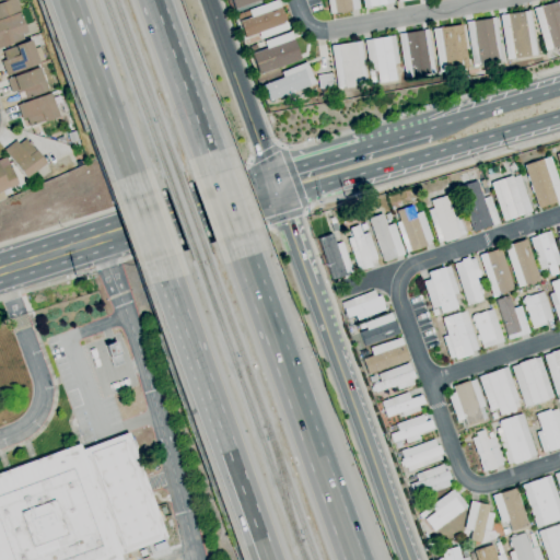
[(0,18),(0,0),(15,0),(20,11),(0,18)]
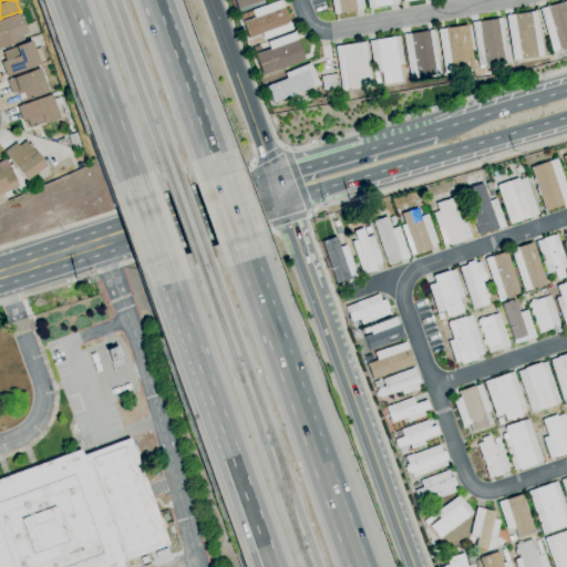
[(271,0),(239,12),(235,0),(271,0)]
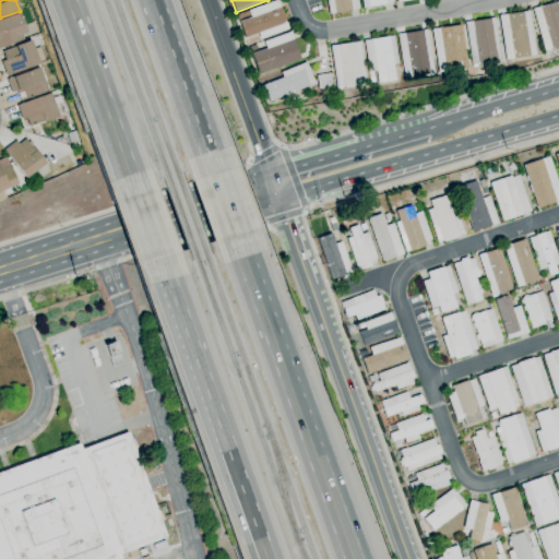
[(261,39),(259,33),(245,38),(239,22),(251,18),(250,15),(238,20),(237,14),(277,0),(288,28),(261,39)]
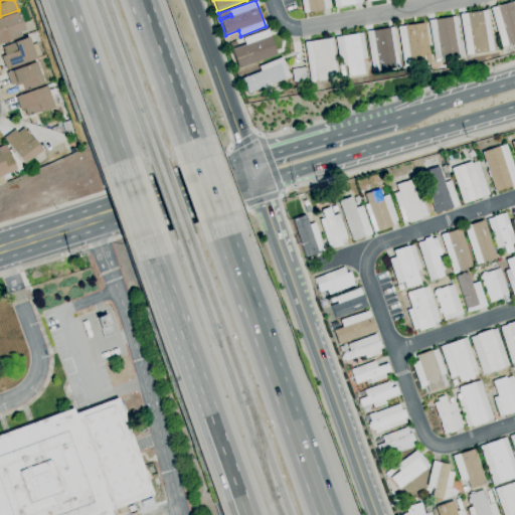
[(303,13),(300,0),(328,0),(330,8),(303,13)]
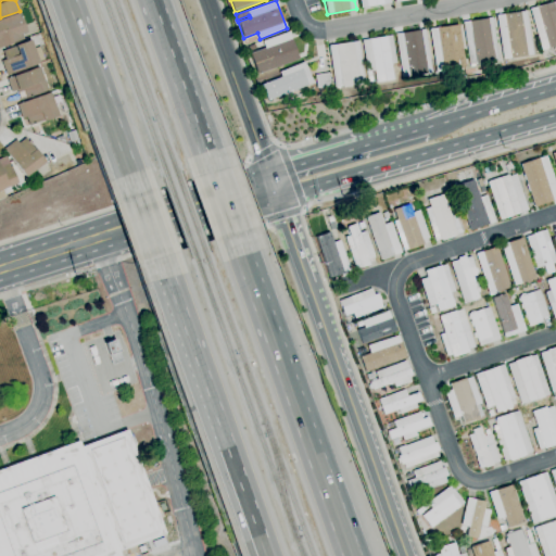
[(555,46),(540,50),(529,9),(555,1),(555,46)]
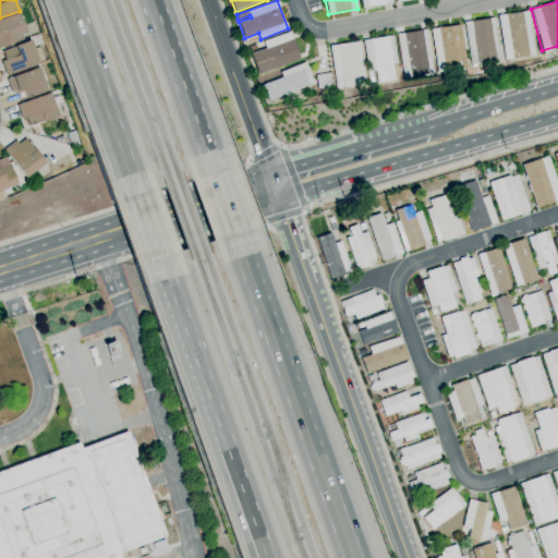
[(504,60),(497,16),(528,11),(534,55),(504,60)]
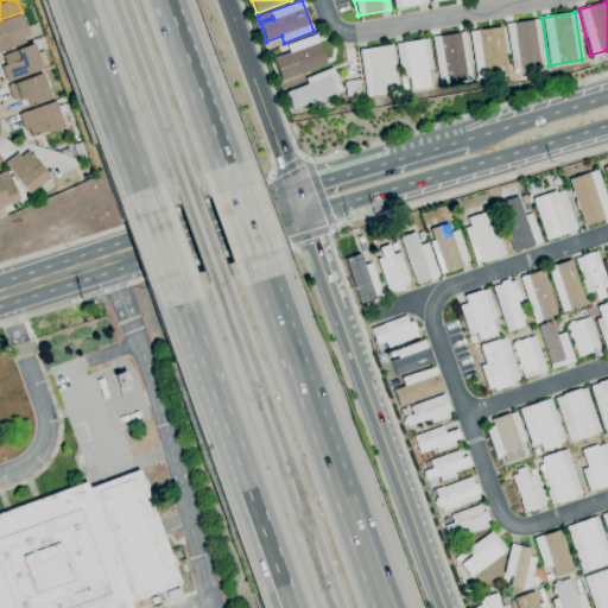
[(0,51),(0,21),(23,13),(31,36),(25,38),(27,43),(0,51)]
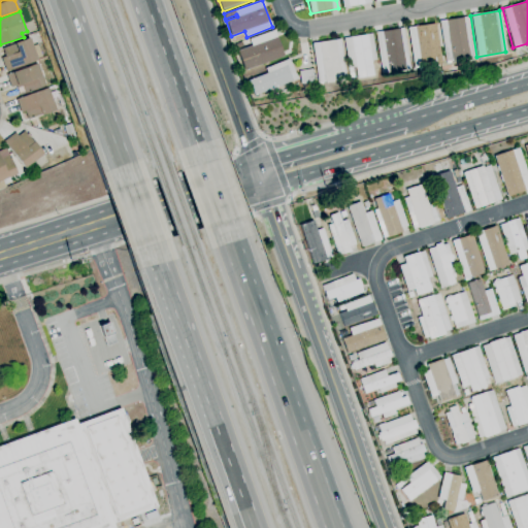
[(444,62),(438,21),(467,17),(473,58),(452,61),(444,62)]
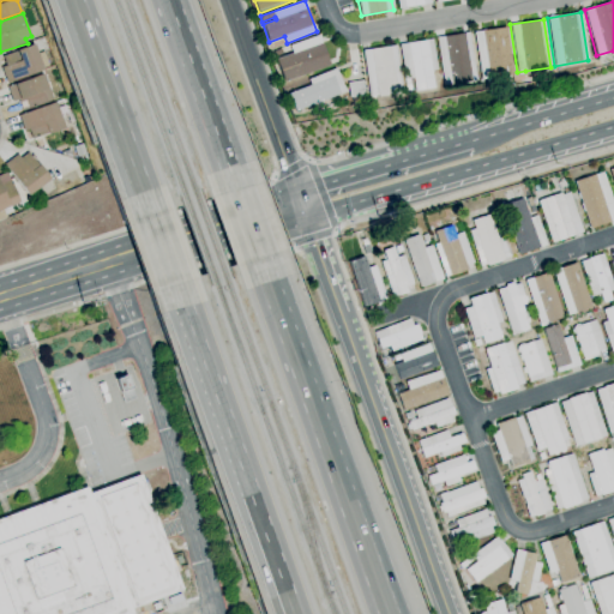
[(481,79),(473,32),(505,28),(512,74),(481,79)]
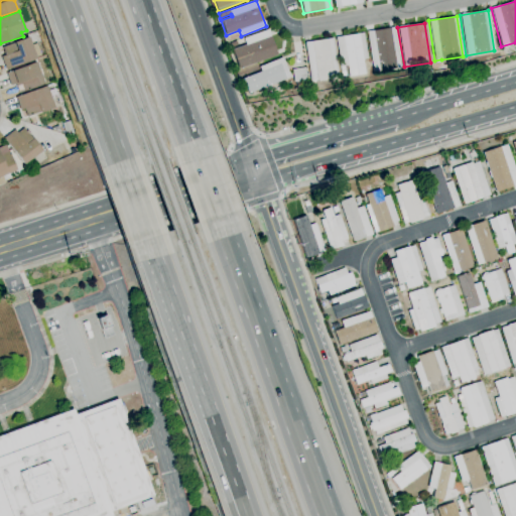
[(373,73),(367,31),(394,27),(400,69),(373,73)]
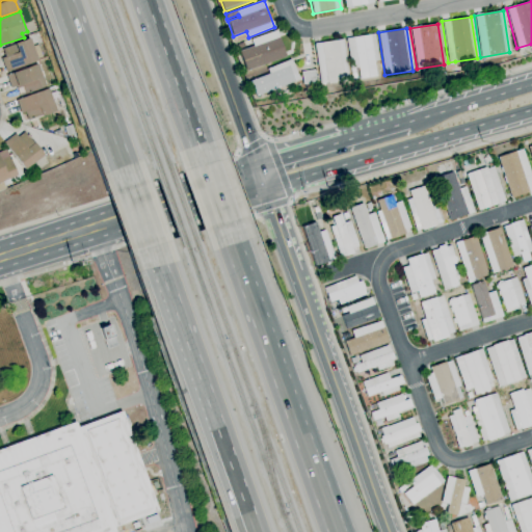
[(248,71),(246,65),(238,44),(277,30),(287,57),(248,71)]
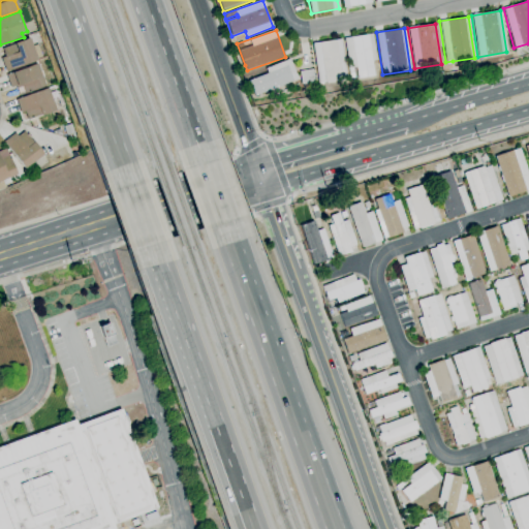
[(356,79),(354,67),(352,67),(354,78),(350,79),(343,38),(372,33),(376,60),(371,61),(373,75),(356,79)]
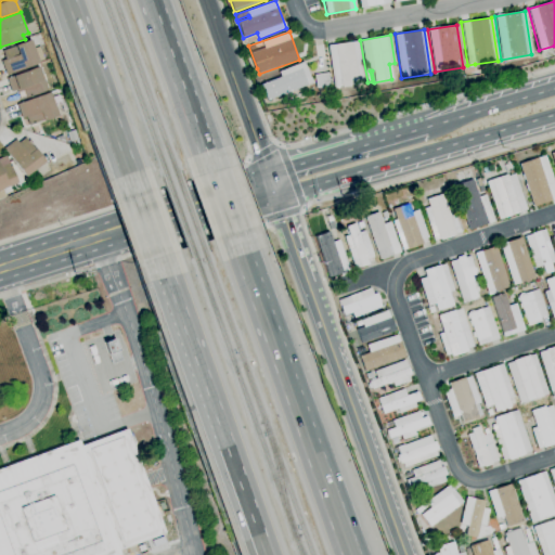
[(5,75),(1,61),(5,60),(2,50),(31,39),(35,49),(40,47),(46,60),(39,62),(39,63),(5,75)]
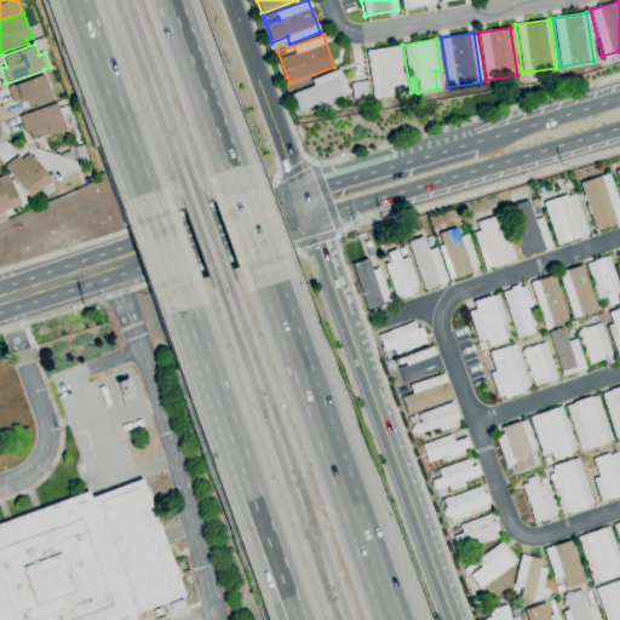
[(373,99),(366,51),(400,46),(407,95),(373,99)]
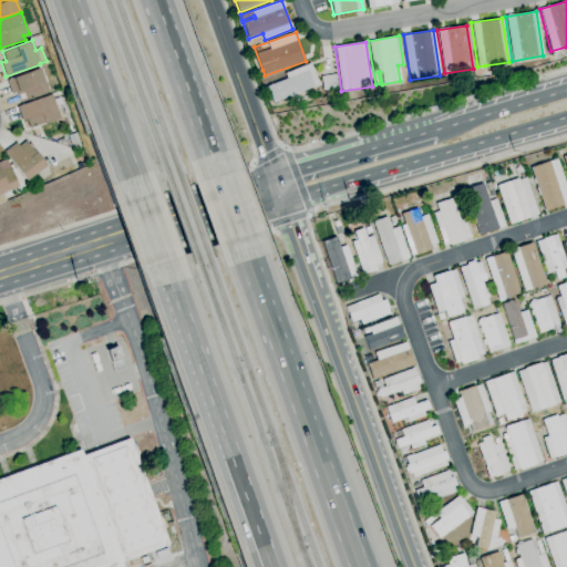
[(272,103),(267,86),(287,79),(285,73),(309,63),(318,84),(272,103)]
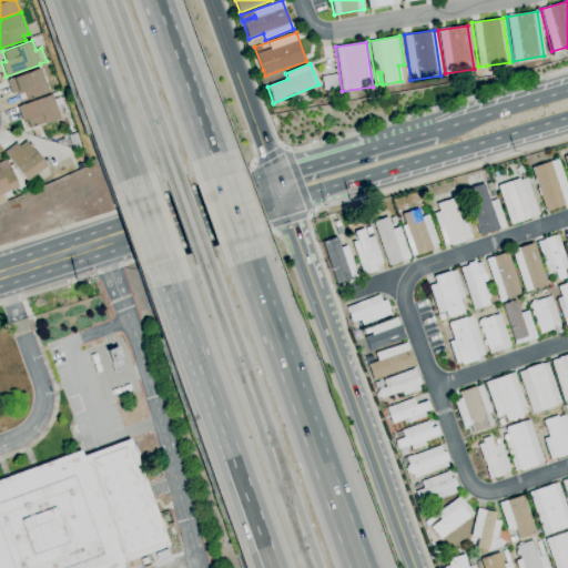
[(21,102),(18,92),(11,94),(7,81),(40,69),(49,92),(21,102)]
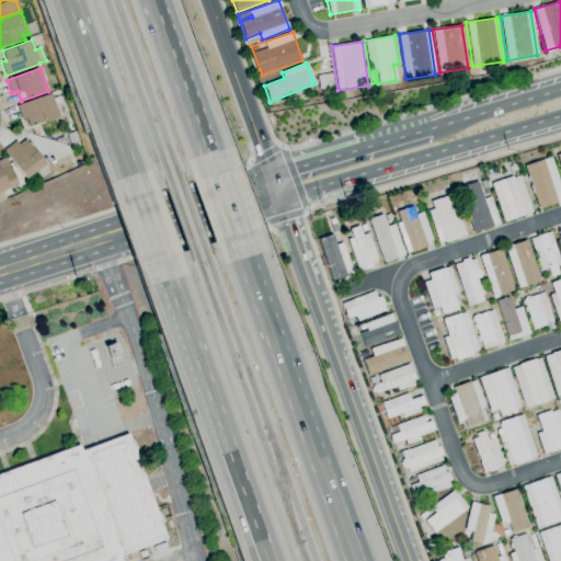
[(320,95),(317,76),(331,73),(333,88),(327,89),(328,94),(320,95)]
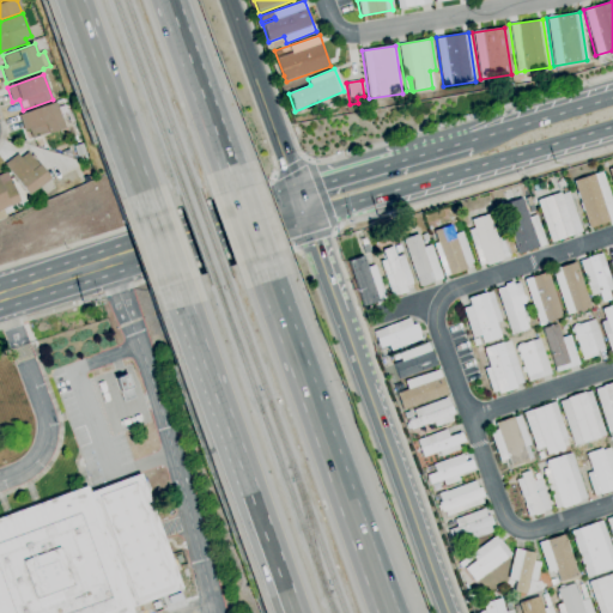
[(32,139),(29,129),(24,131),(18,115),(56,102),(65,127),(32,139)]
